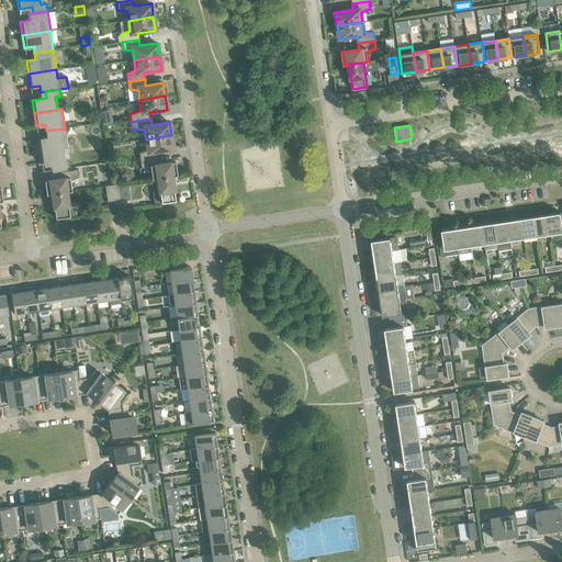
[(37,138),(40,152),(63,148),(63,149),(68,148),(65,128),(46,131),(47,137),(38,138),(37,138)]
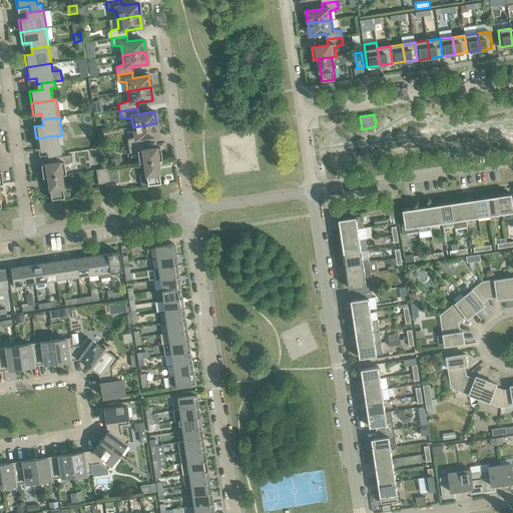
[(126,139),(128,146),(142,144),(141,138),(157,136),(156,123),(133,127),(134,136),(126,139)]
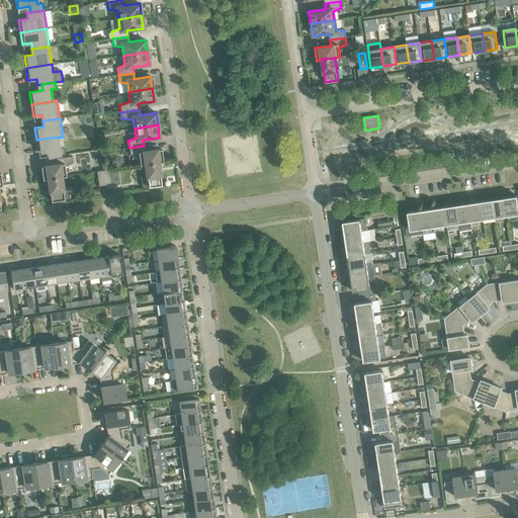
[(58,137),(36,140),(38,153),(39,152),(52,150),(53,157),(65,155),(64,148),(60,149),(58,138),(58,137)]
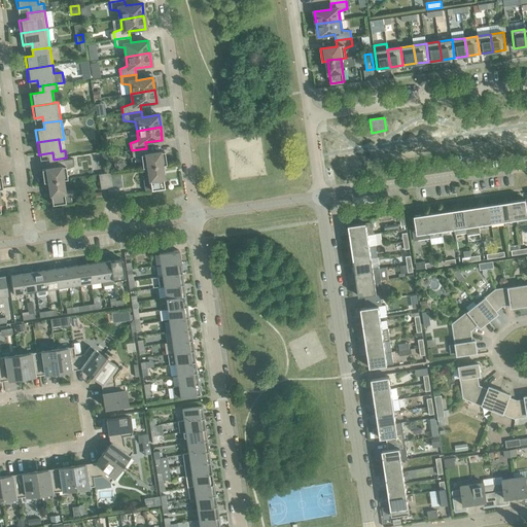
[(142,168),(147,167),(161,165),(161,166),(166,165),(164,151),(147,154),(146,148),(132,150),(133,157),(141,159),(142,168)]
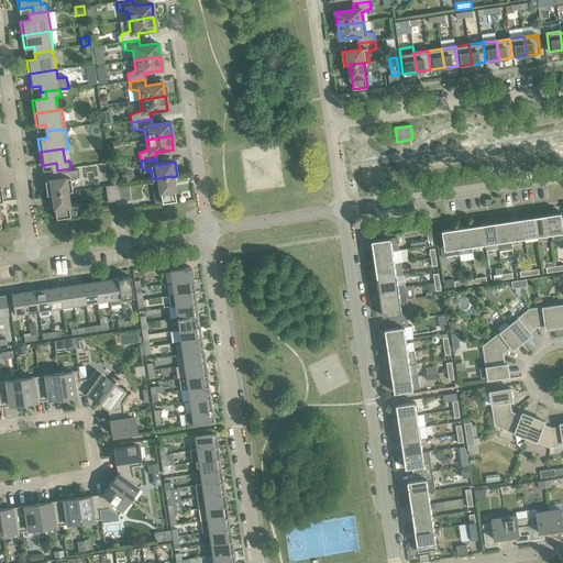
[(46,196),(52,195),(66,192),(72,191),(70,181),(78,177),(77,169),(61,173),(62,178),(44,181),(46,196)]
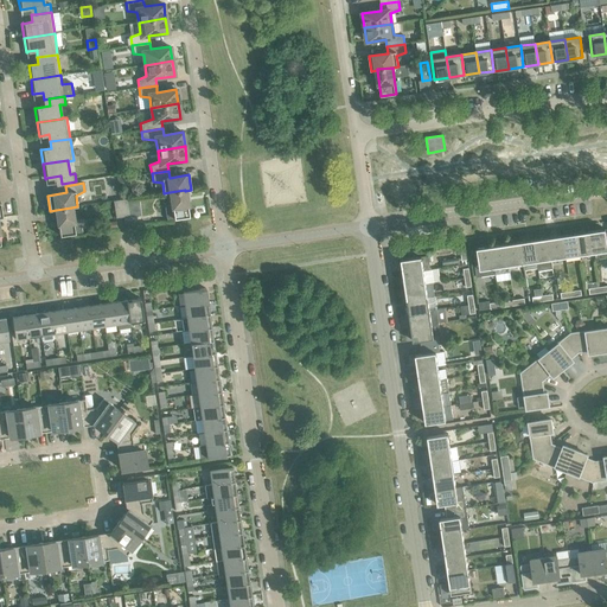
[(170,192),(172,205),(165,206),(167,221),(189,217),(185,191),(185,190),(170,192)]
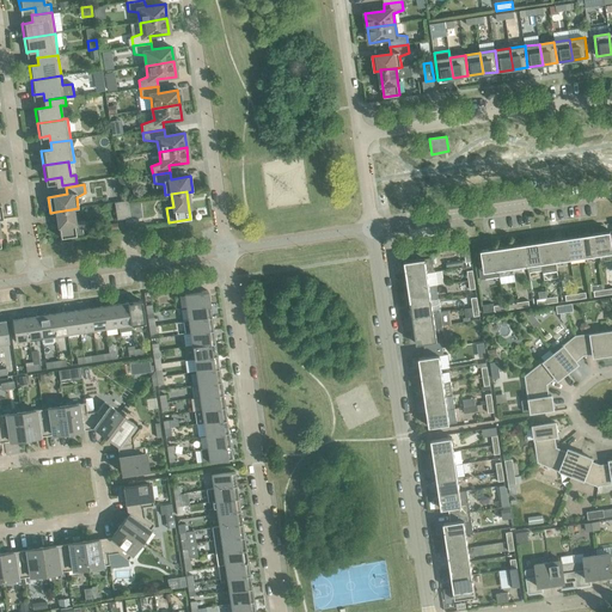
[(129,200),(122,201),(124,219),(132,218),(129,200)]
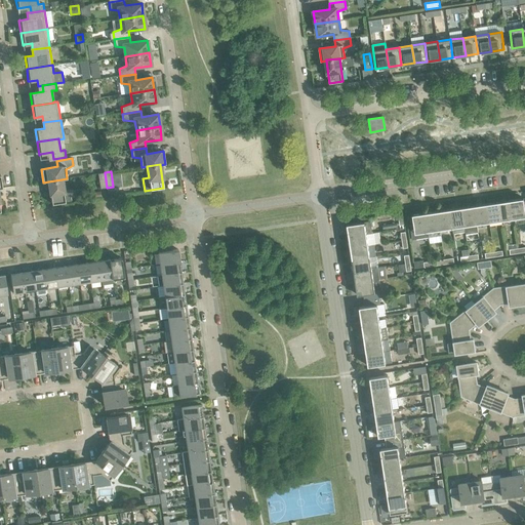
[(107,188),(105,172),(97,173),(99,189),(107,188)]
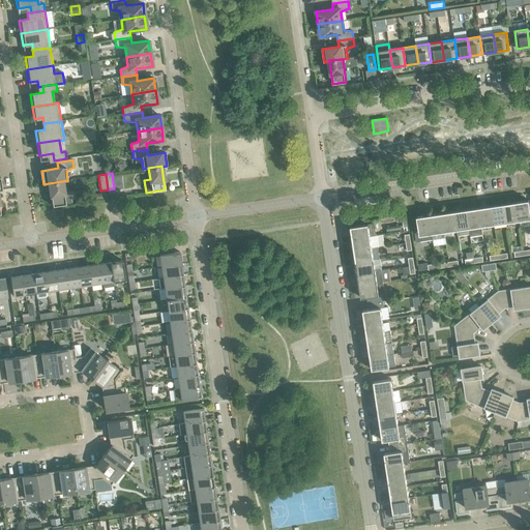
[(49,183),(52,206),(65,204),(71,203),(69,193),(64,194),(62,181),(49,183)]
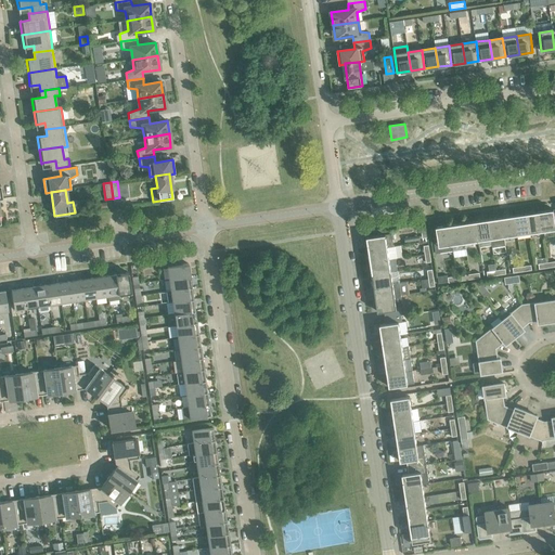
[(554,221),(553,209),(540,211),(542,231),(554,229),(554,221)]
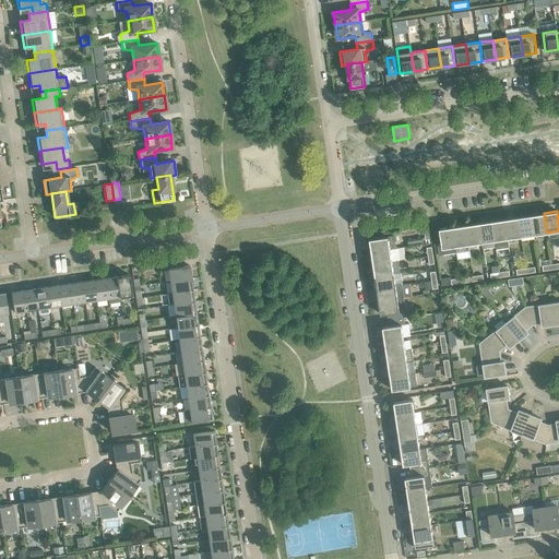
[(544,213),(531,215),(533,235),(546,233),(544,213)]
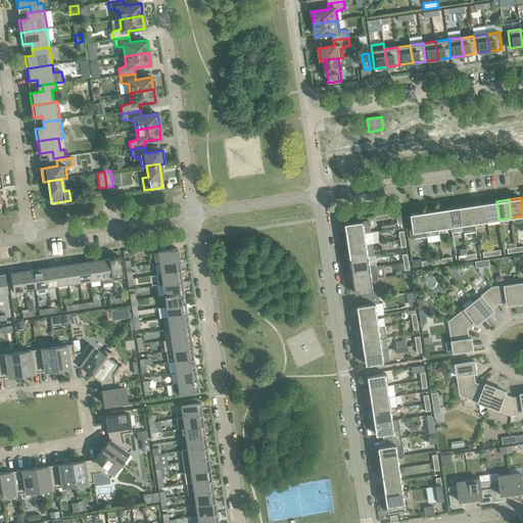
[(496,201),(484,203),(487,222),(498,220),(496,201)]
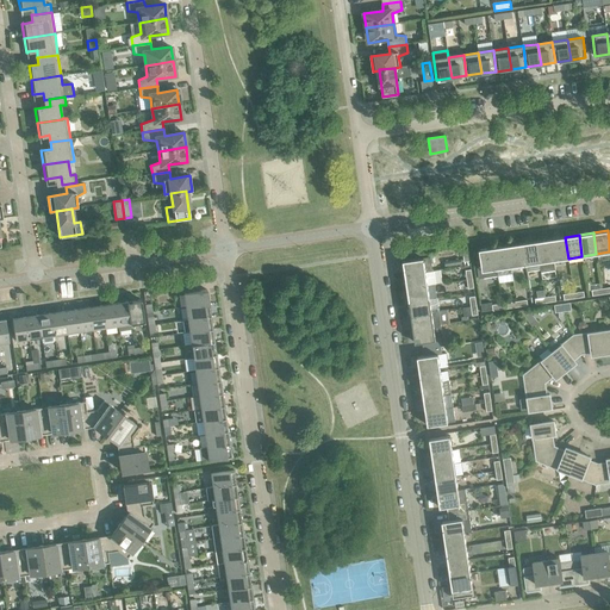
[(565,237),(551,238),(554,260),(568,259),(565,237)]
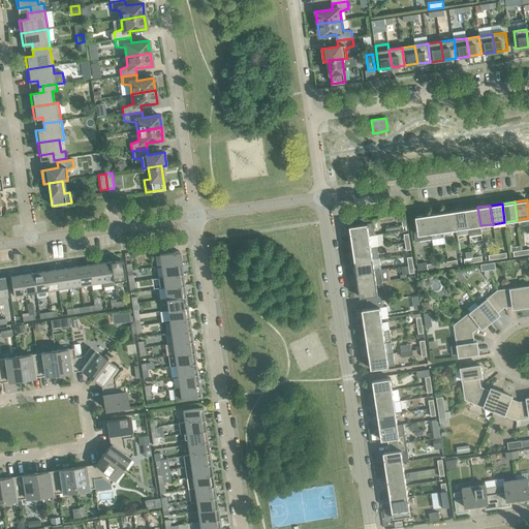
[(477,207),(465,209),(468,227),(480,225),(477,207)]
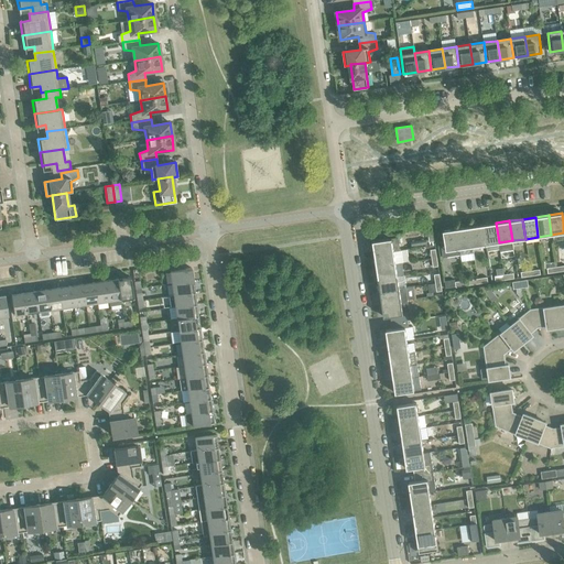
[(496,223),(483,225),(487,251),(500,249),(499,242),(496,223)]
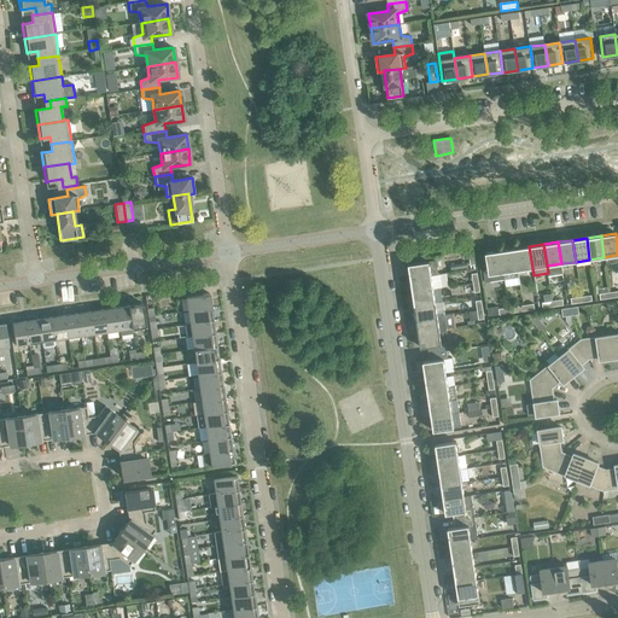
[(529,246),(514,249),(519,278),(534,275),(529,246)]
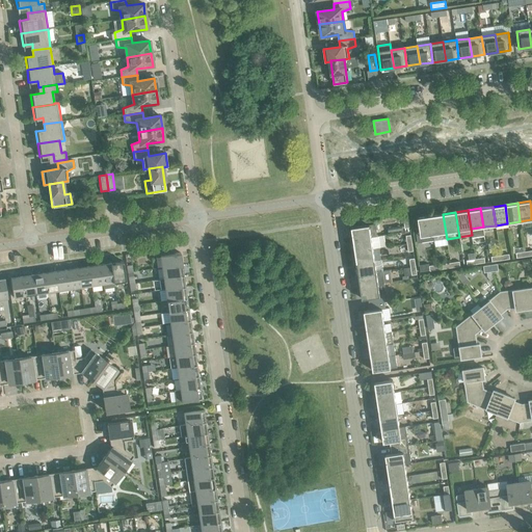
[(443,214),(431,216),(434,240),(447,239),(443,214)]
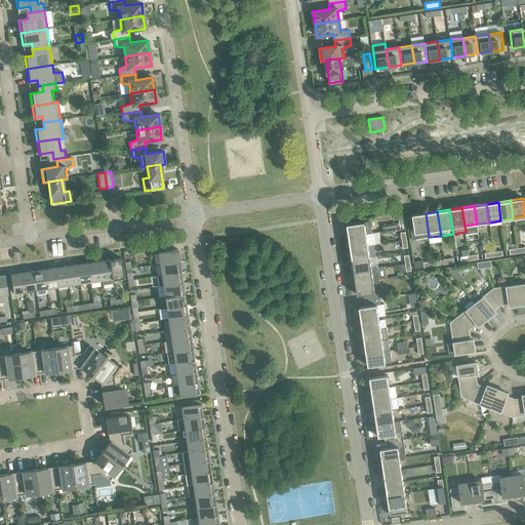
[(429,237),(426,213),(412,214),(413,225),(409,226),(412,240),(429,237)]
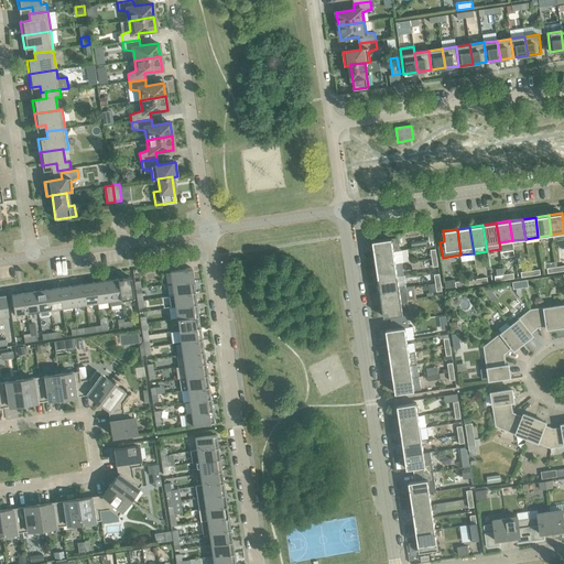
[(372,241),(375,255),(400,250),(398,238),(372,241)]
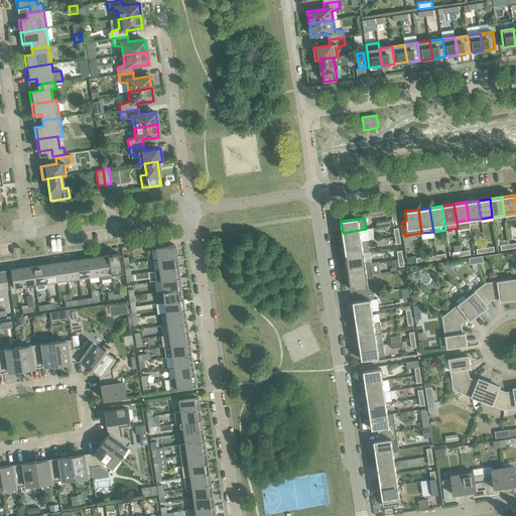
[(343,233),(345,244),(368,241),(366,229),(343,233)]
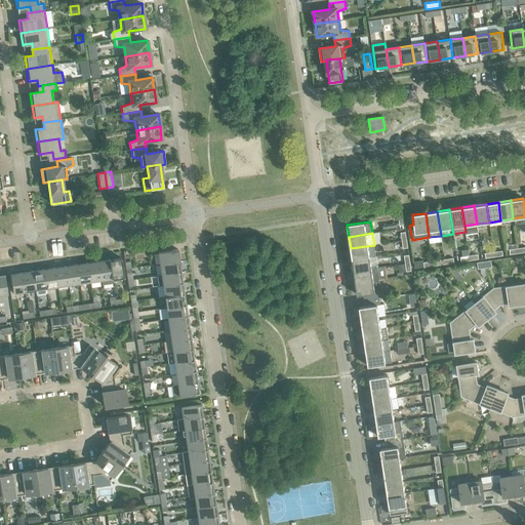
[(351,248),(352,259),(370,257),(375,256),(374,245),(351,248)]
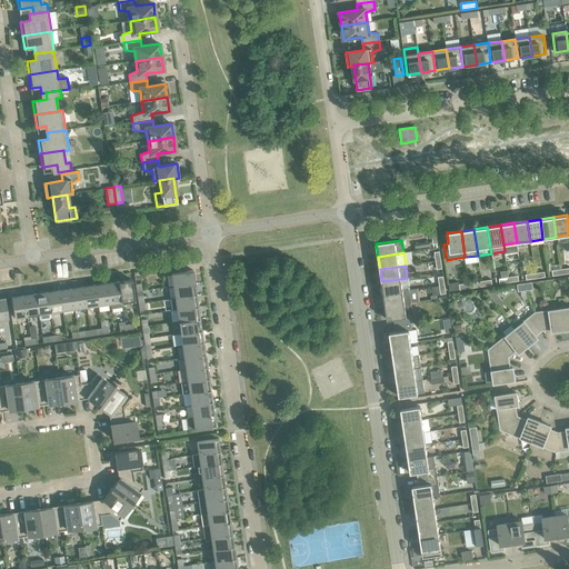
[(173,287),(195,283),(192,270),(171,273),(173,287)]
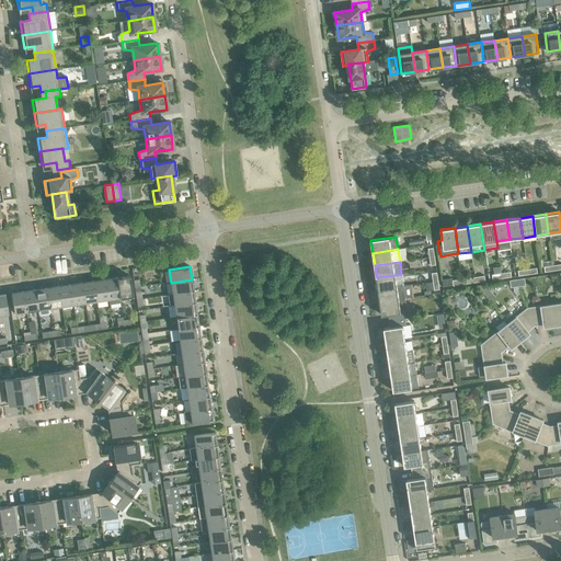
[(376,277),(378,290),(397,287),(396,275),(376,277)]
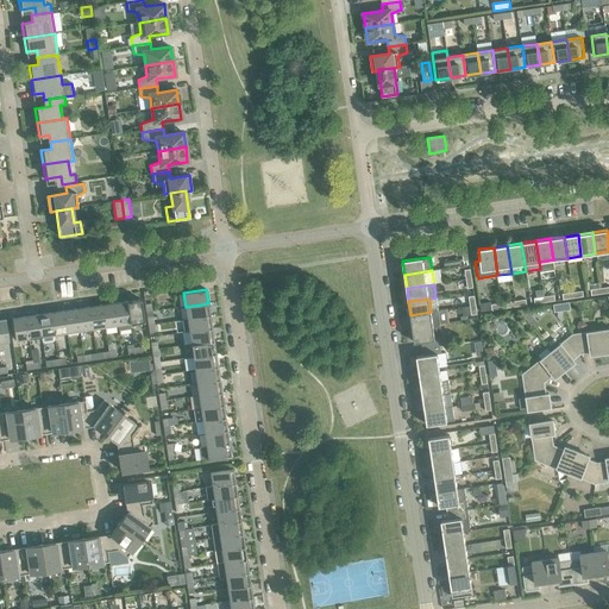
[(140,300),(127,301),(130,324),(144,321),(140,300)]
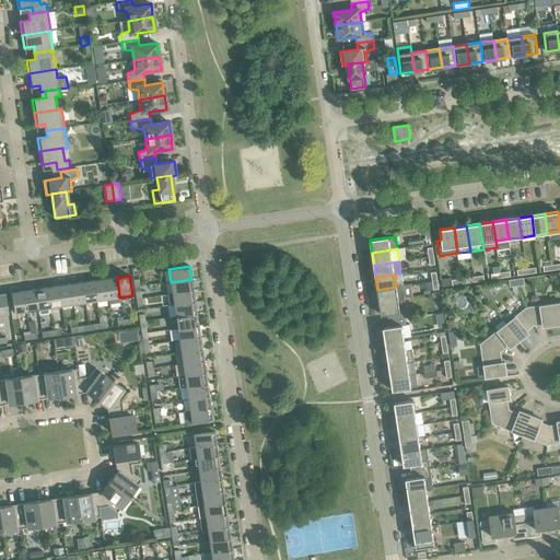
[(105,279),(108,299),(109,304),(120,303),(119,298),(117,277),(105,279)]
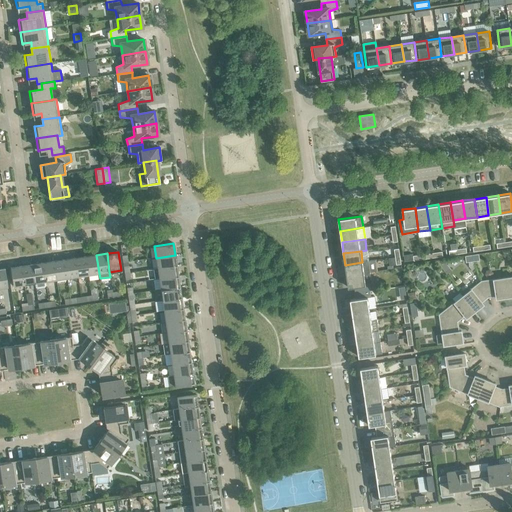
[(96,255),(85,257),(88,275),(99,273),(96,255)]
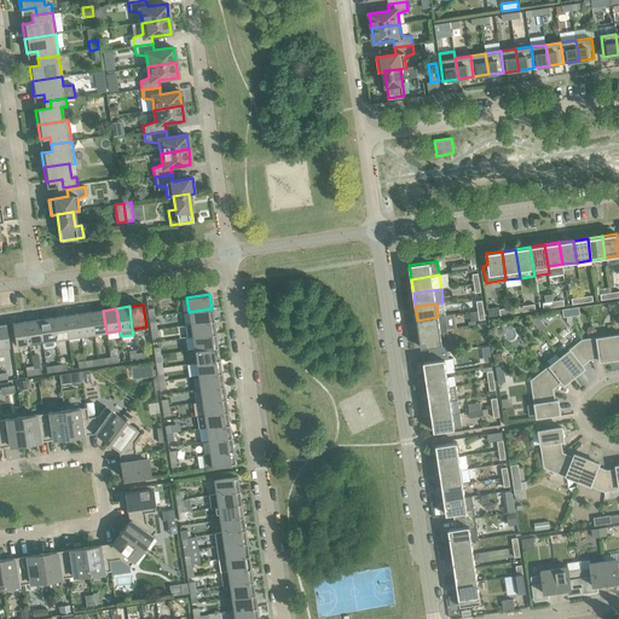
[(190,324),(214,320),(212,308),(189,312),(190,324)]
